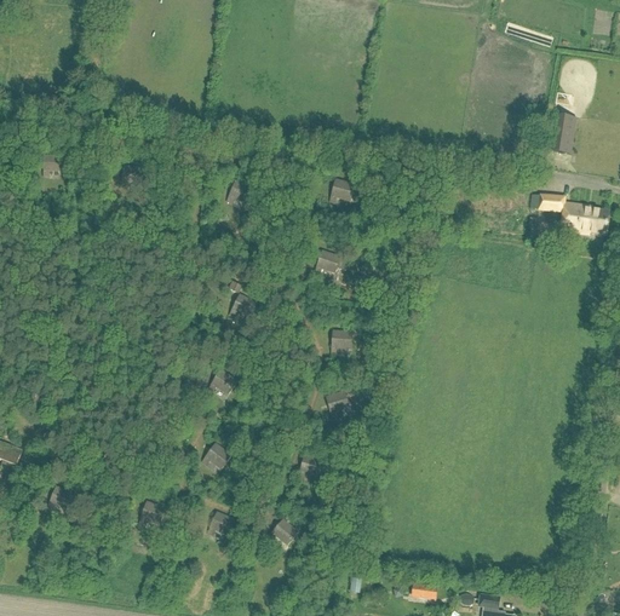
[(572,153),(578,116),(554,111),(547,149),(572,153)]
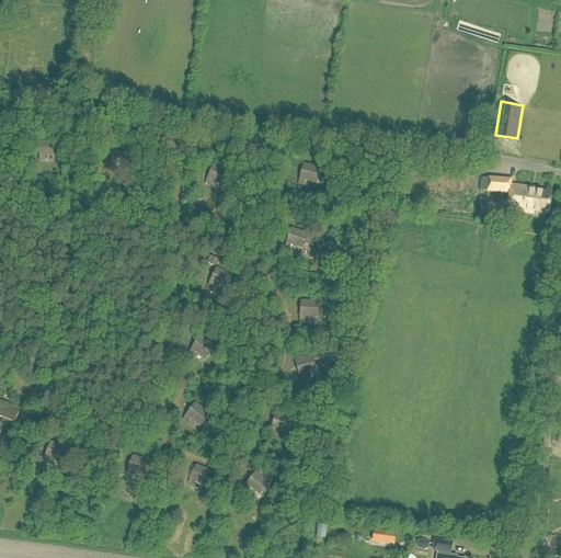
[(481,105),(474,116),(482,121),(488,110),(481,105)]
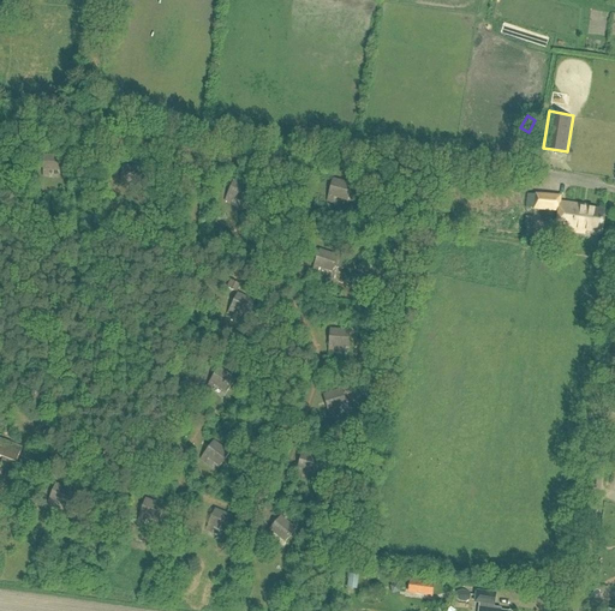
[(66,168),(66,154),(43,153),(43,173),(49,173),(49,168),(66,168)]
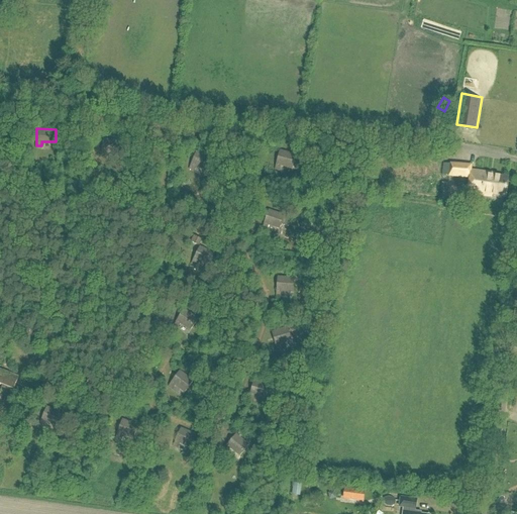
[(119,151),(120,146),(117,145),(118,139),(103,137),(102,149),(116,151),(116,150),(119,151)]
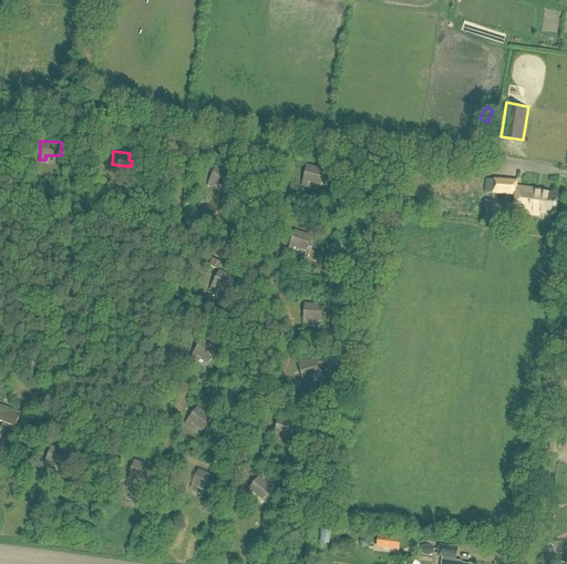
[(320,183),(325,167),(307,163),(301,183),(307,184),(308,180),(320,183)]
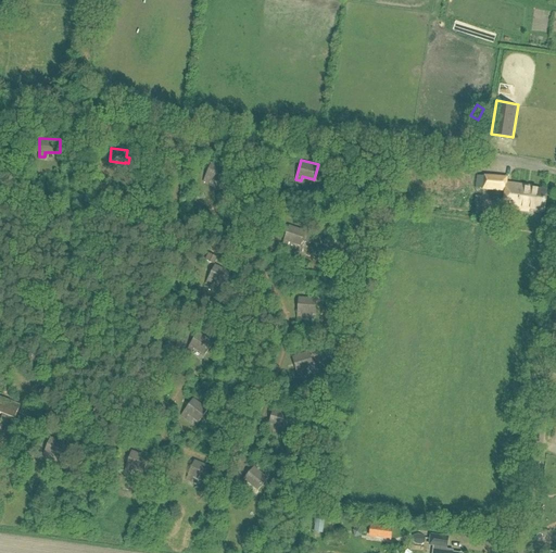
[(222,181),(228,167),(212,161),(205,174),(203,179),(209,181),(211,176),(222,181)]
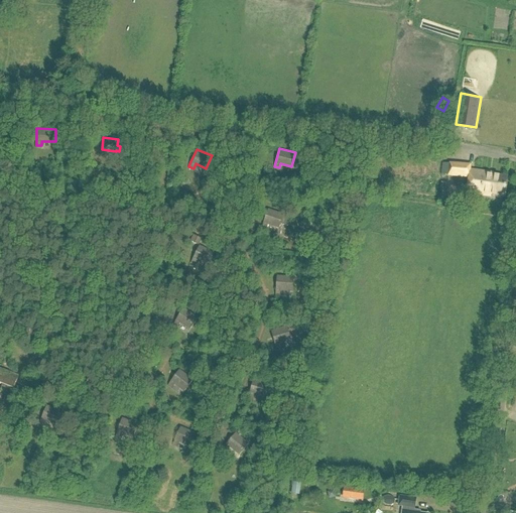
[(493,194),(493,193),(505,195),(507,173),(470,169),(471,164),(442,161),(441,171),(449,171),(449,172),(470,174),(468,190),(493,194)]
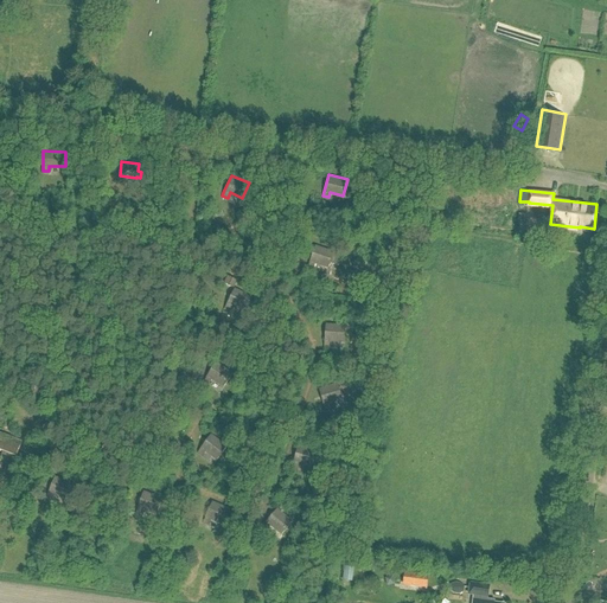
[(328,265),(333,250),(315,244),(308,265),(313,267),(315,261),(328,265)]
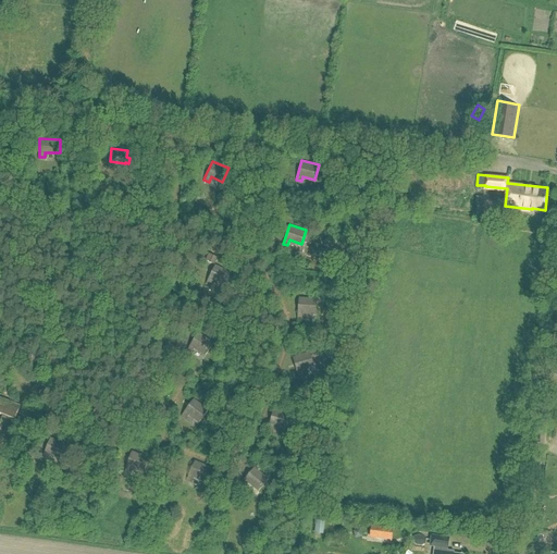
[(224,285),(232,272),(215,263),(206,282),(211,284),(213,280),(224,285)]
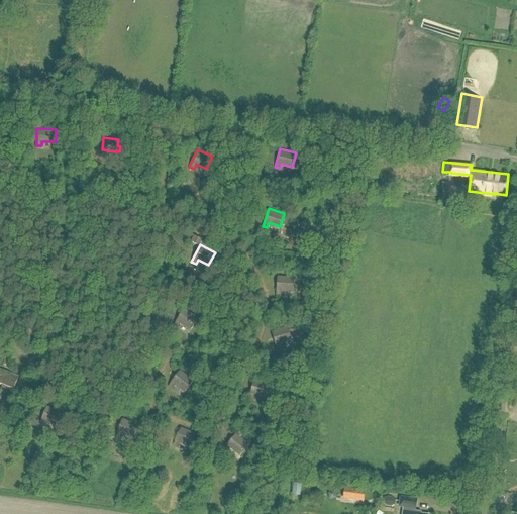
[(293,290),(294,276),(278,275),(276,294),(281,294),(281,289),(293,290)]
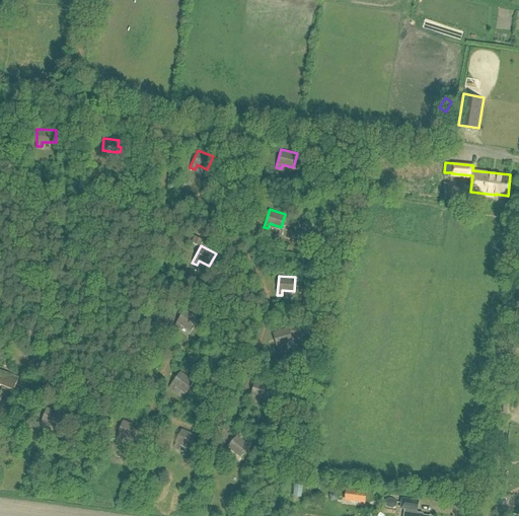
[(192,329),(199,317),(184,308),(174,324),(178,326),(181,322),(192,329)]
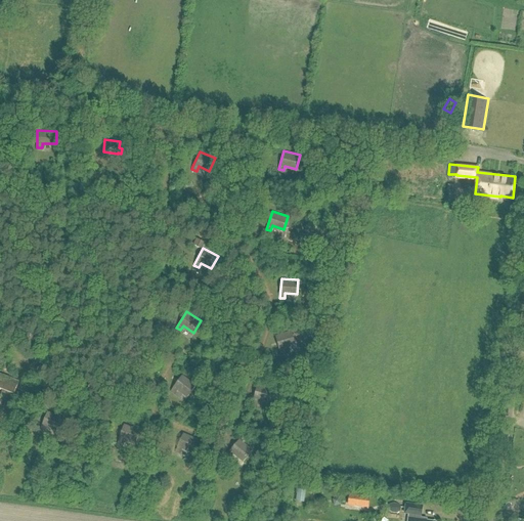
[(284,347),(296,343),(292,330),(275,335),(280,353),(286,351),(284,347)]
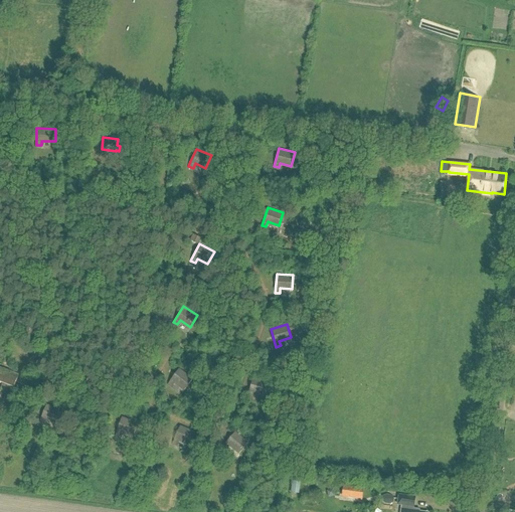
[(11,392),(19,373),(0,366),(0,380),(2,382),(0,387),(11,392)]
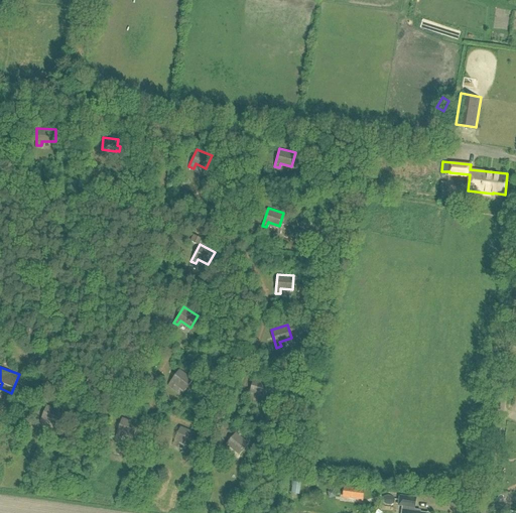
[(184,389),(192,378),(179,368),(168,383),(171,386),(174,382),(184,389)]
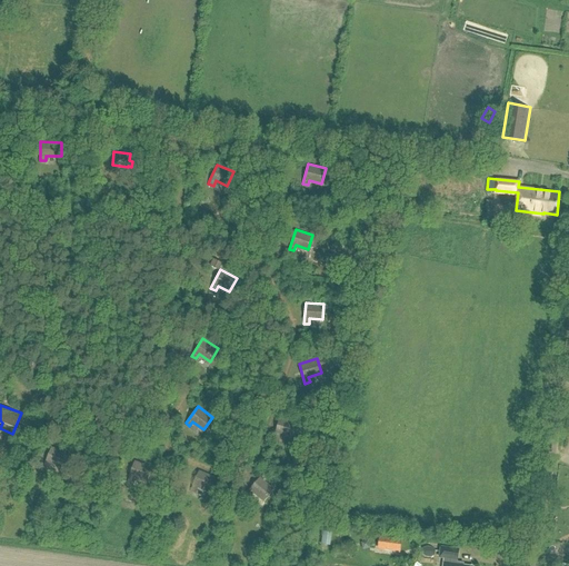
[(293,436),(297,421),(279,417),(273,437),(279,438),(280,433),(293,436)]
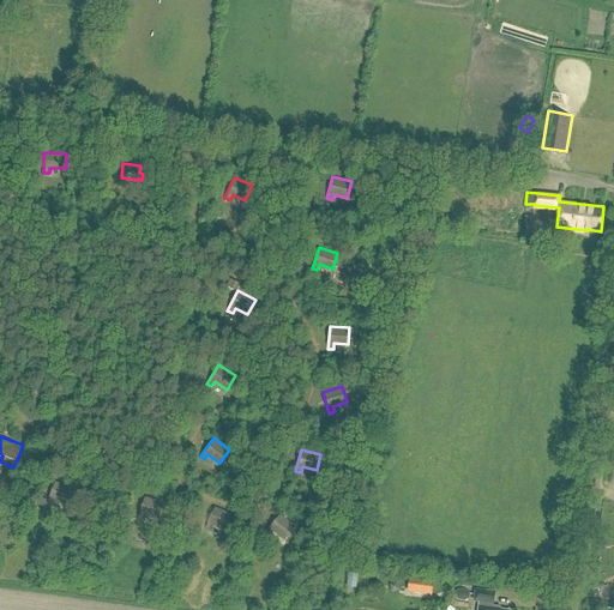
[(74,506),(80,490),(55,481),(47,501),(53,503),(54,497),(74,506)]
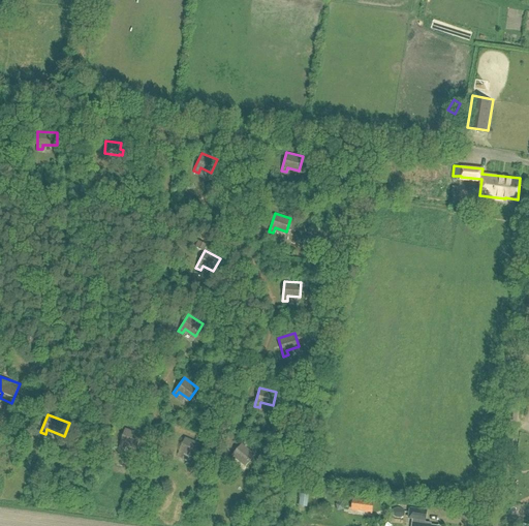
[(136,446),(142,433),(125,427),(119,445),(123,447),(125,442),(136,446)]
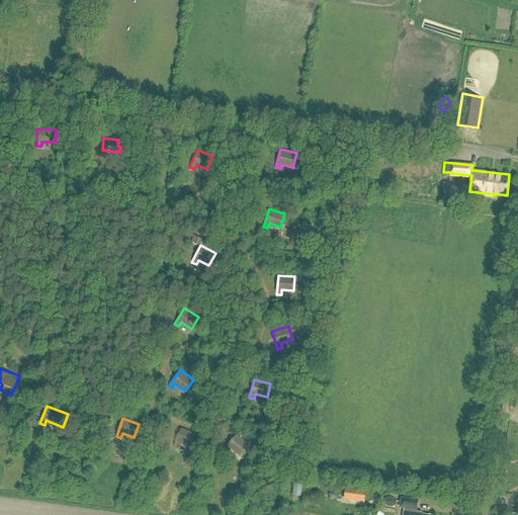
[(191,446),(196,433),(181,427),(173,444),(178,446),(180,442),(191,446)]
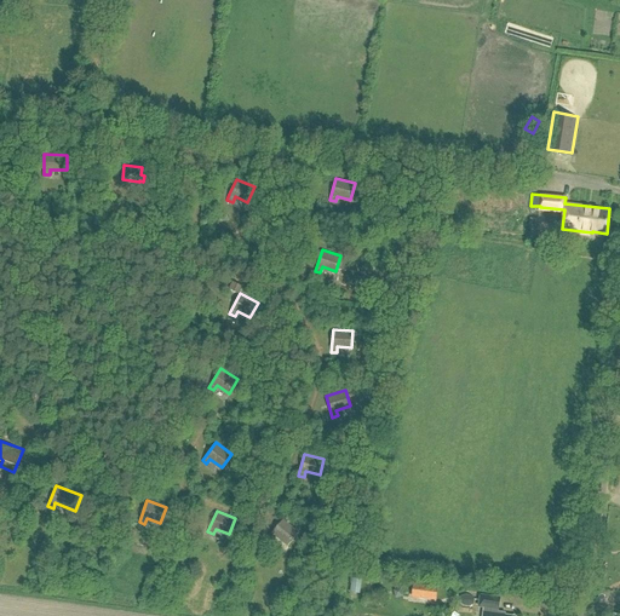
[(287,543),(298,530),(282,518),(269,535),(273,539),(276,535),(287,543)]
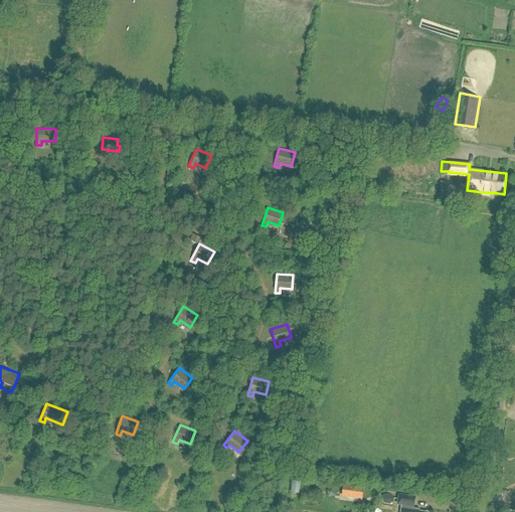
[(353,485),(342,484),(342,490),(347,491),(347,494),(362,495),(363,486),(357,486),(357,484),(353,483),(353,485)]
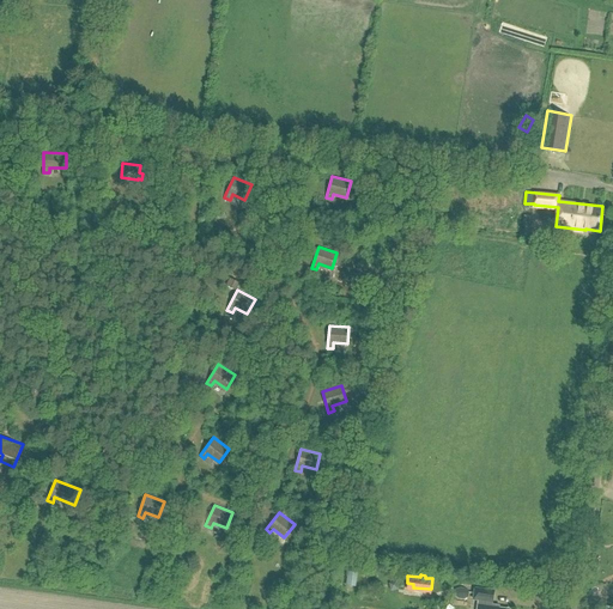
[(509,608),(497,607),(497,603),(490,603),(491,600),(492,601),(495,590),(475,586),(474,597),(480,598),(478,607),(479,608),(509,608)]
